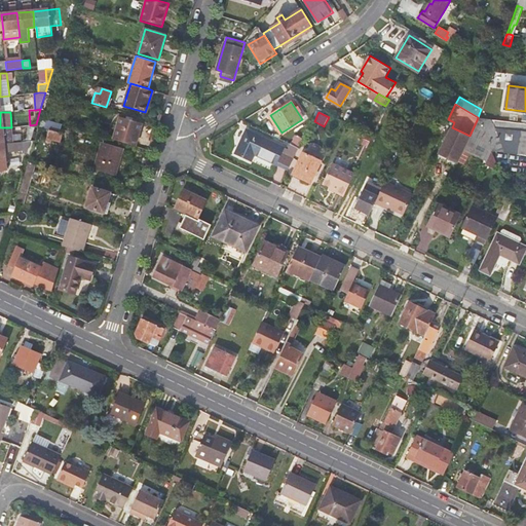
[(113,140),(134,146),(135,146),(142,123),(120,117),(113,140)]
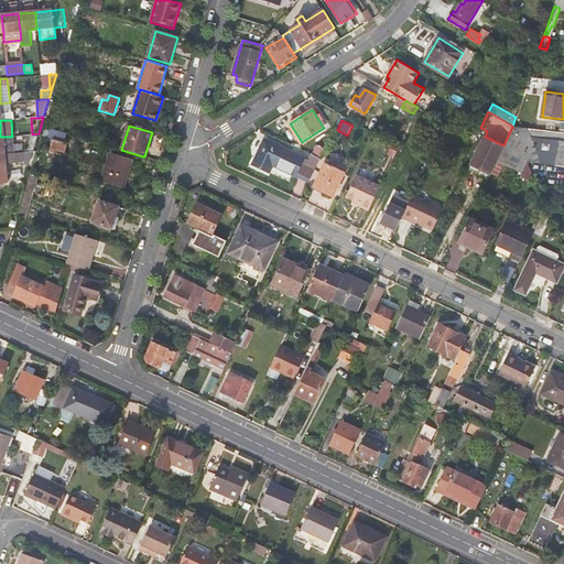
[(497,160),(522,172),(527,161),(512,126),(511,129),(503,145),(497,160)]
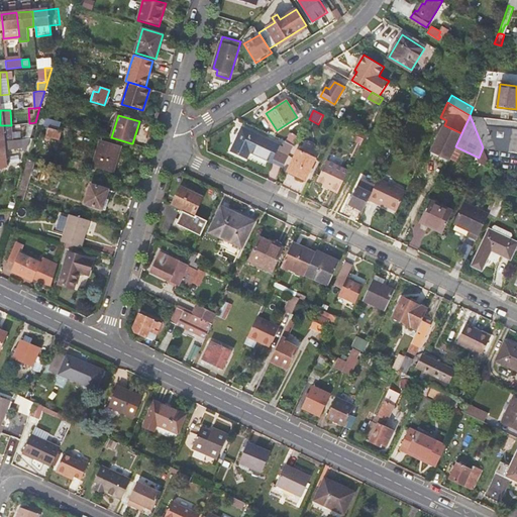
[(516,151),(516,120),(470,115),(483,147),(484,147),(516,151)]
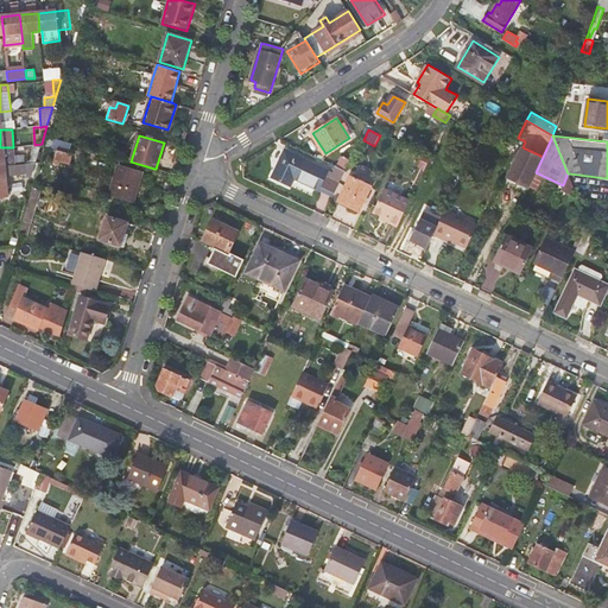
[(35,145),(29,164),(36,164),(38,154),(42,144),(35,145)]
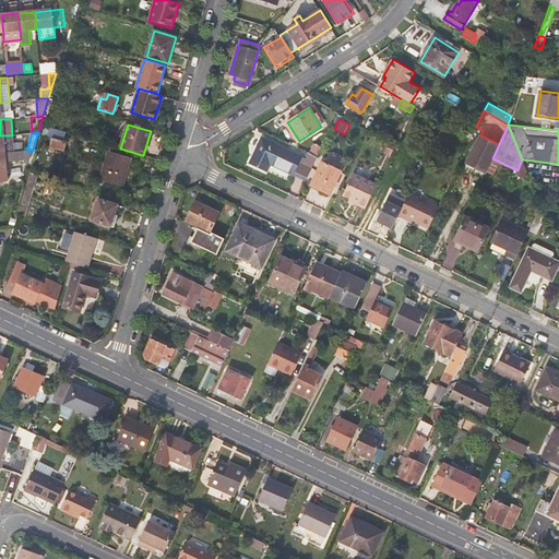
[(0,153),(13,152),(12,135),(0,135),(0,153)]
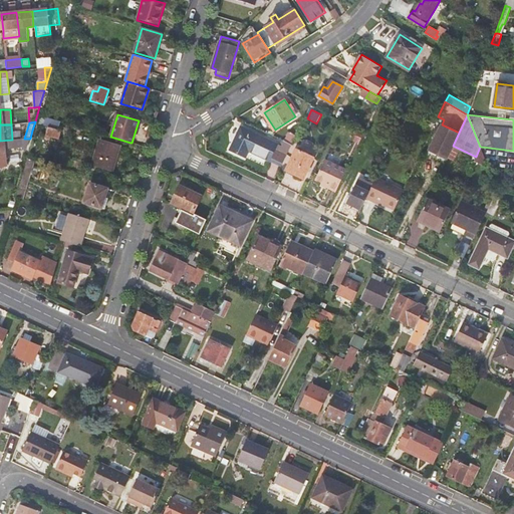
[(429,150),(447,159),(453,146),(459,133),(442,124),(429,150)]
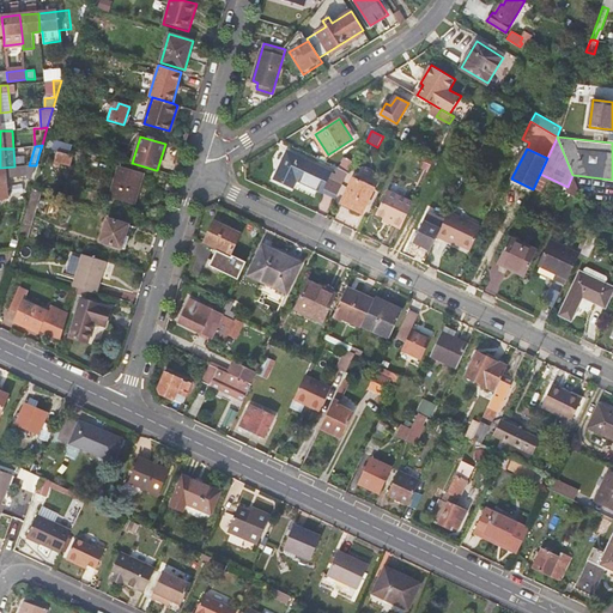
[(71,165),(73,156),(58,152),(54,162),(71,165)]
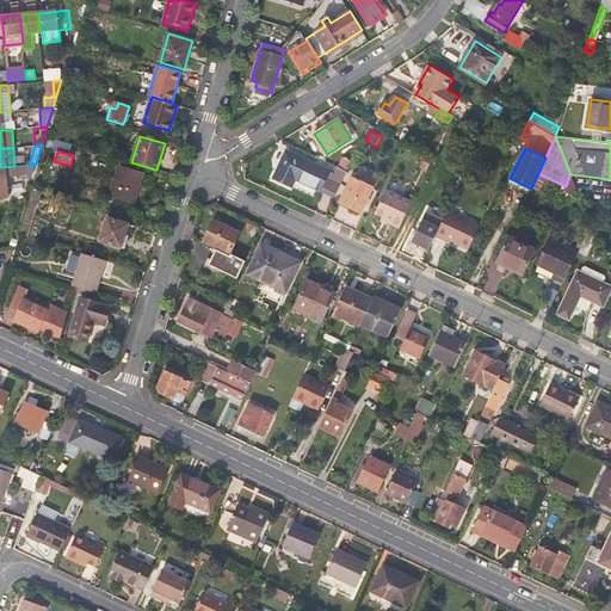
[(296,179),(334,197),(339,186),(347,171),(338,167),(334,174),(287,152),(275,178),(292,186),(296,179)]
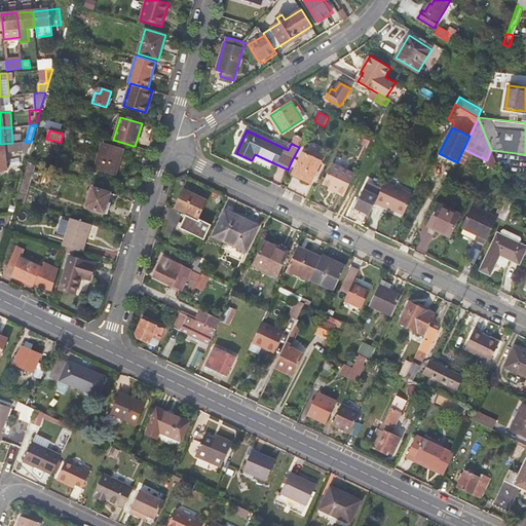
[(302,139),(297,136),(293,144),(299,147),(302,139)]
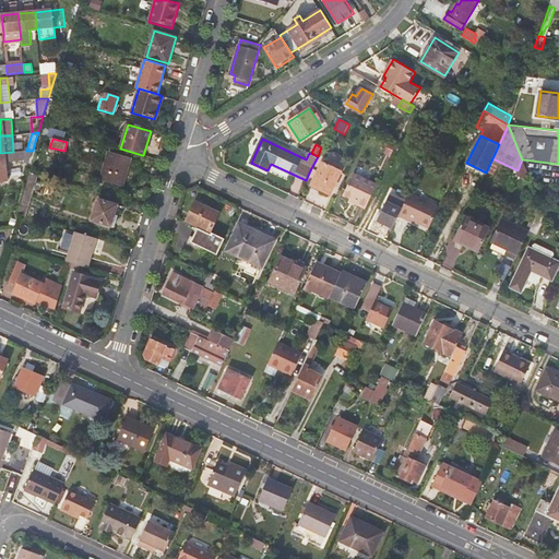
[(20,159),(19,152),(13,152),(0,153),(0,181),(8,181),(6,162),(20,159)]
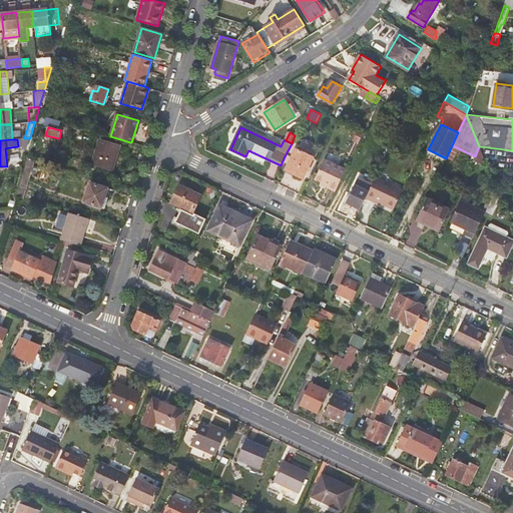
[(112,170),(119,146),(99,140),(92,164),(112,170)]
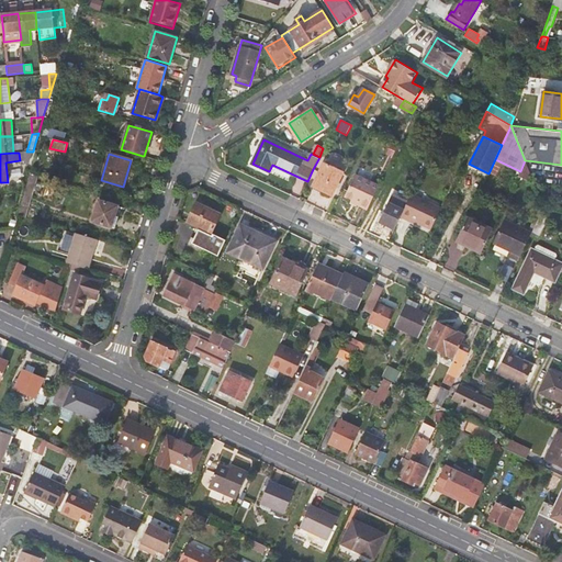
[(530,180),(532,176),(526,160),(525,160),(520,171),(518,175),(530,180)]
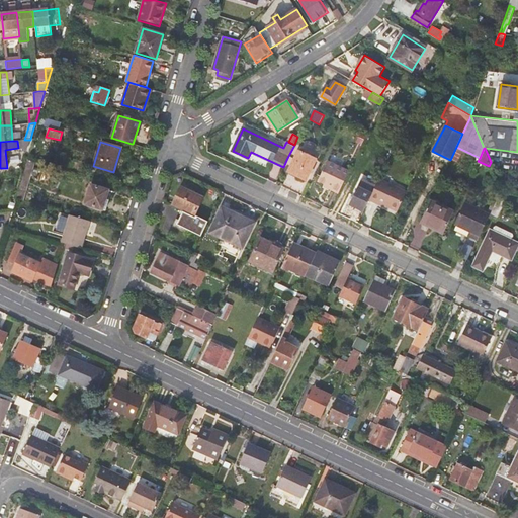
[(317,159),(298,151),(288,172),(307,180),(317,159)]
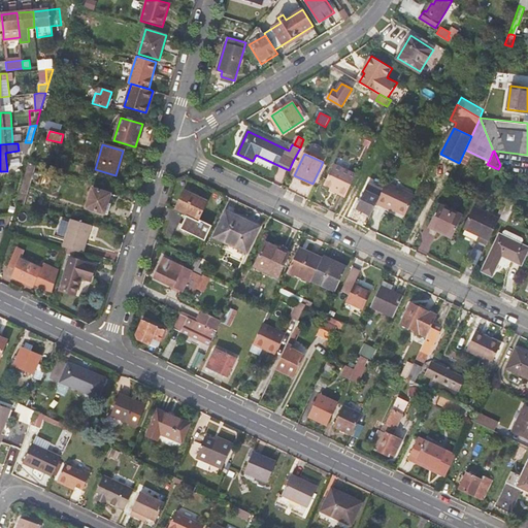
[(24,204),(35,165),(28,163),(17,203),(24,204)]
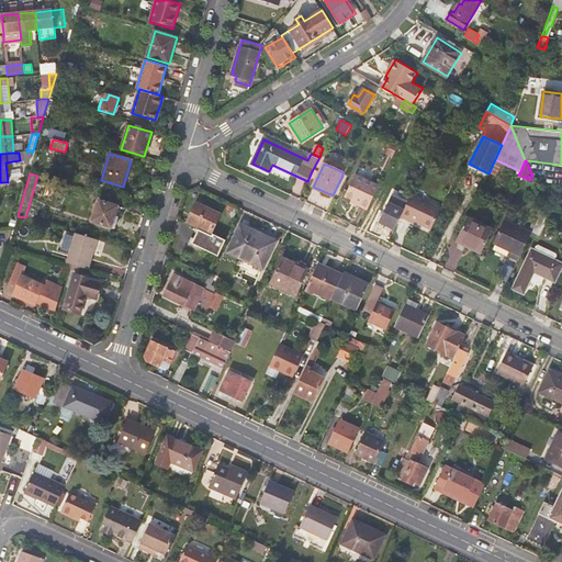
[(359,205),(368,210),(379,186),(355,173),(345,197),(359,203),(359,205)]
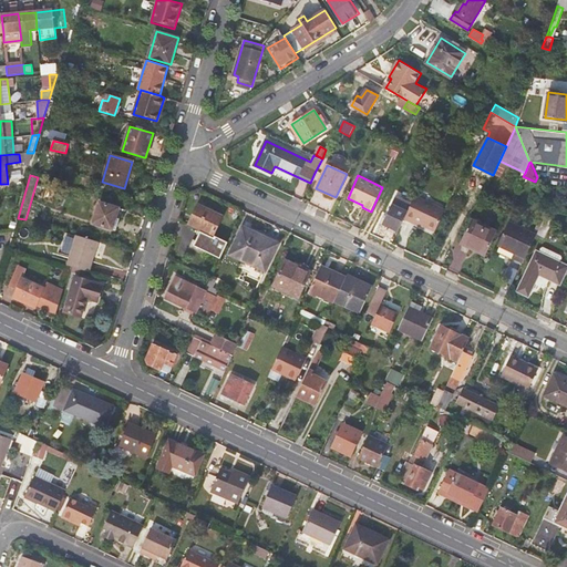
[(413,220),(434,232),(441,218),(444,210),(414,196),(411,204),(408,212),(403,219),(412,223),(413,220)]
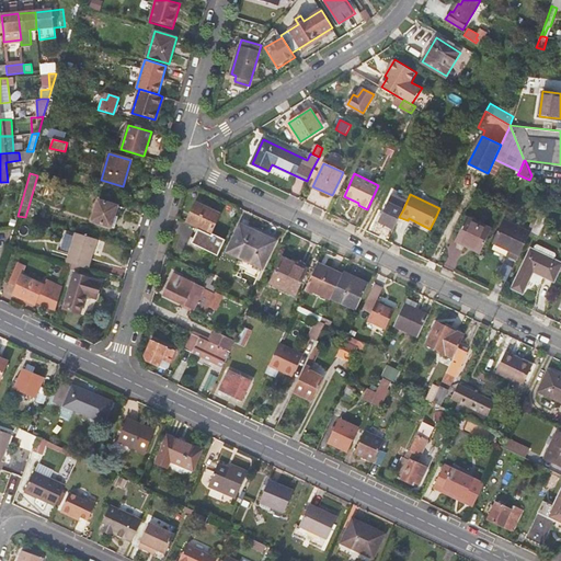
[(111,227),(117,206),(98,201),(92,221),(111,227)]
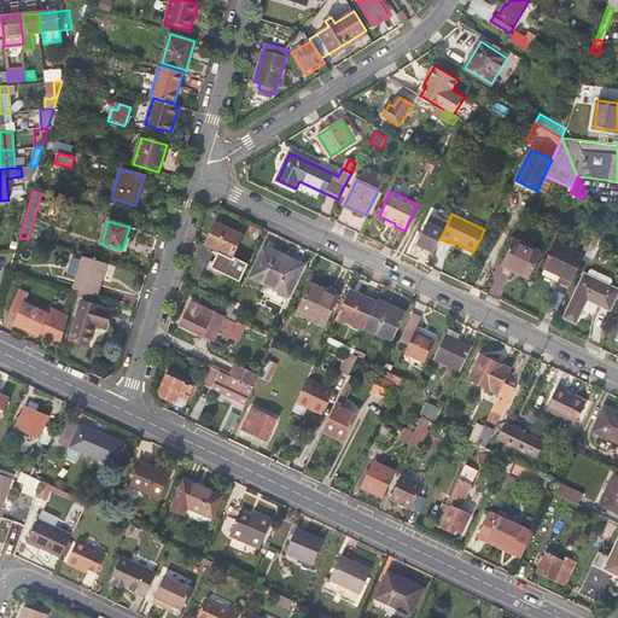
[(418,244),(433,251),(435,250),(439,239),(444,231),(427,222),(418,244)]
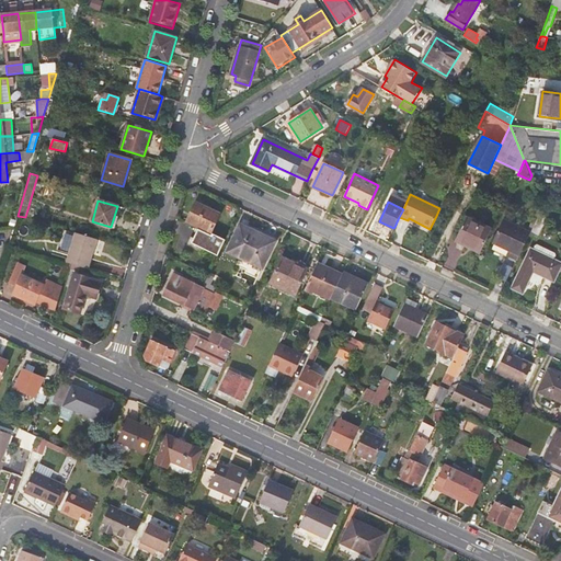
[(210,232),(219,214),(197,203),(187,221),(210,232)]
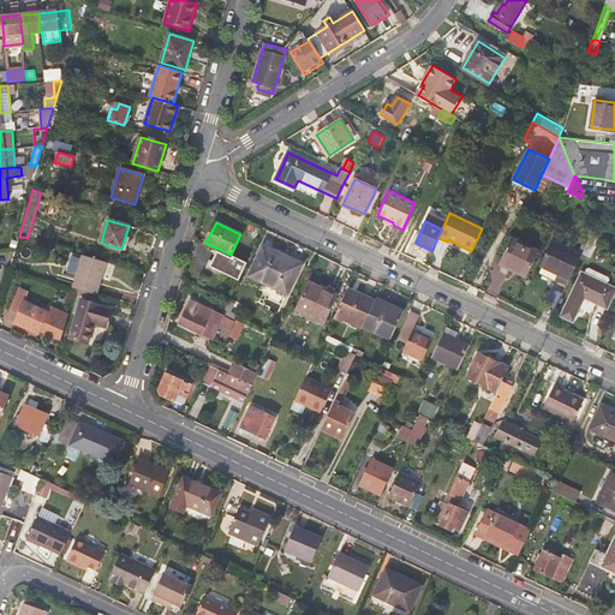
[(591,258),(602,237),(592,232),(583,254),(591,258)]
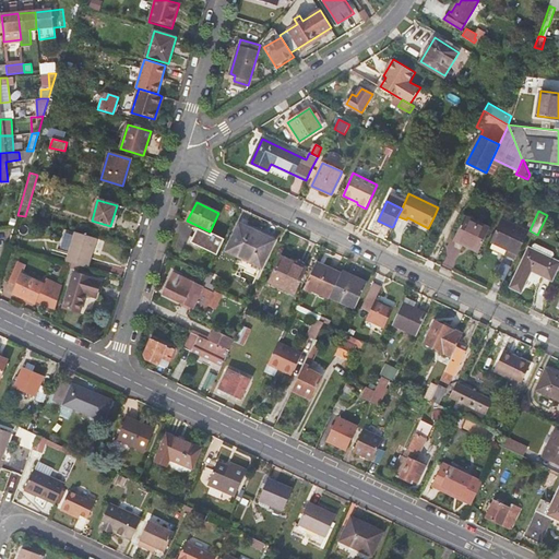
[(490,227),(465,215),(453,240),(478,252),(490,227)]
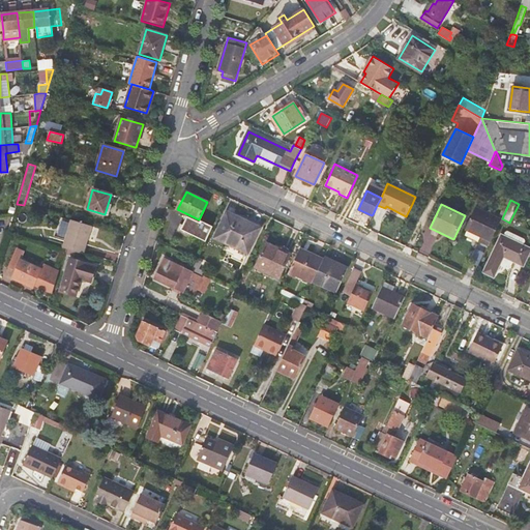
[(476,207),(466,229),(491,240),(501,219),(476,207)]
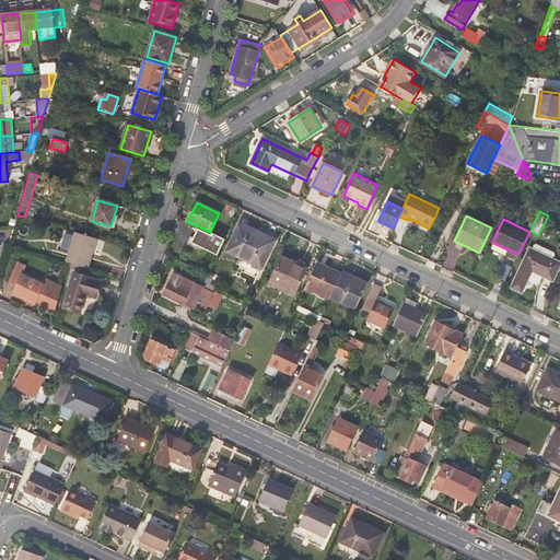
[(275,241),(241,224),(228,251),(261,267),(275,241)]
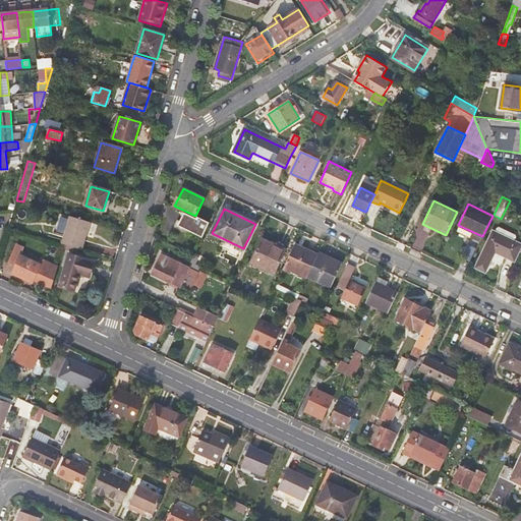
[(177,225),(201,237),(209,222),(197,217),(196,219),(183,213),(177,225)]
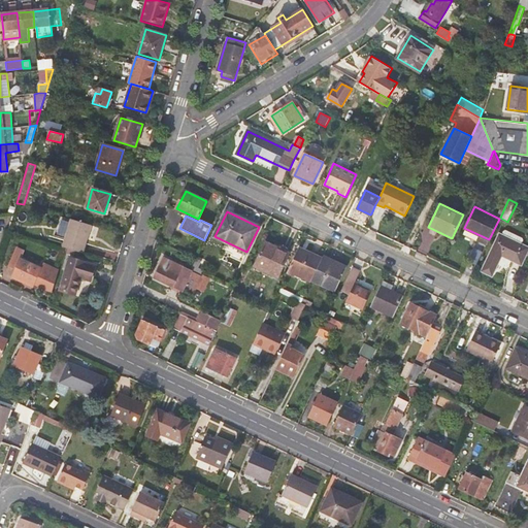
[(71,219),(63,246),(66,248),(83,253),(91,225),(71,219)]
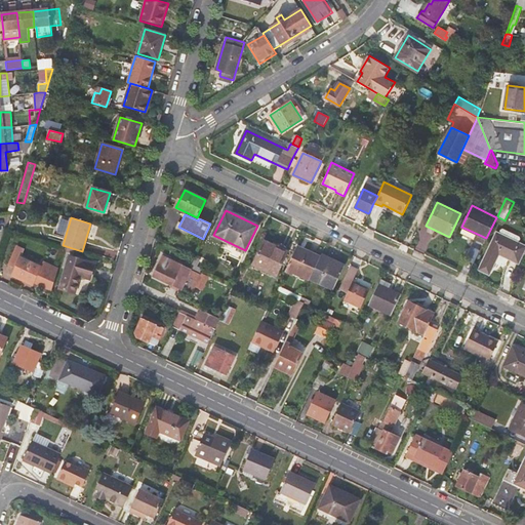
[(459,231),(485,243),(486,238),(461,227),(459,231)]
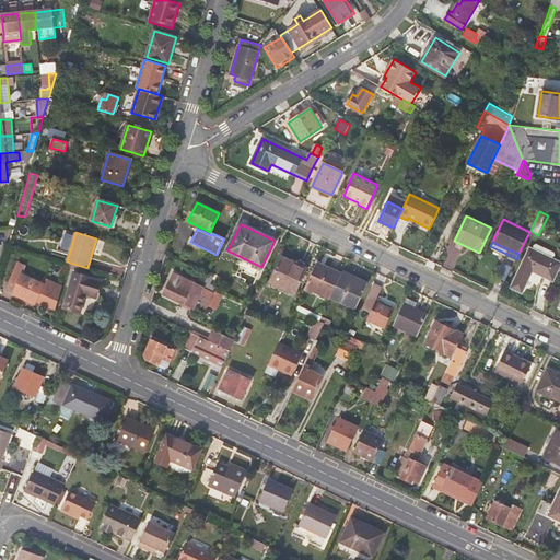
[(535,245),(533,248),(553,258),(556,254),(537,245),(535,245)]
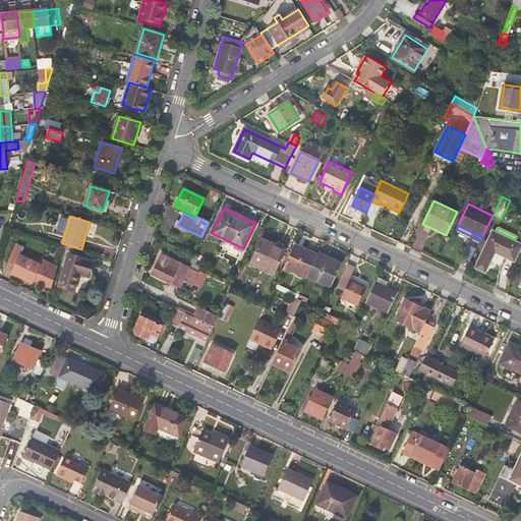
[(496,231),(493,229),(475,268),(485,273),(496,252),(515,262),(520,247),(520,242),(515,240),(496,231)]
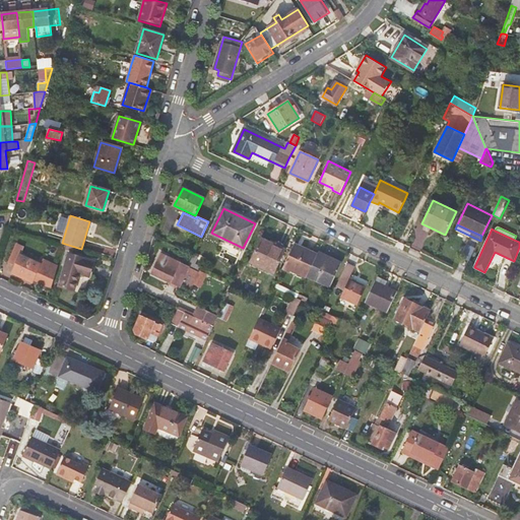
[(284,250),(262,239),(252,262),(274,272),(284,250)]
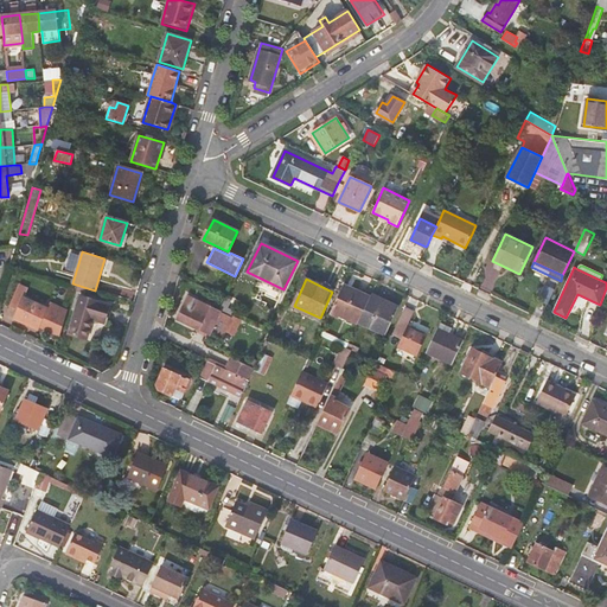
[(48,308),(24,298),(29,287),(20,285),(17,291),(10,306),(18,310),(18,311),(23,313),(19,320),(38,330),(38,328),(59,338),(68,311),(50,301),(48,308)]
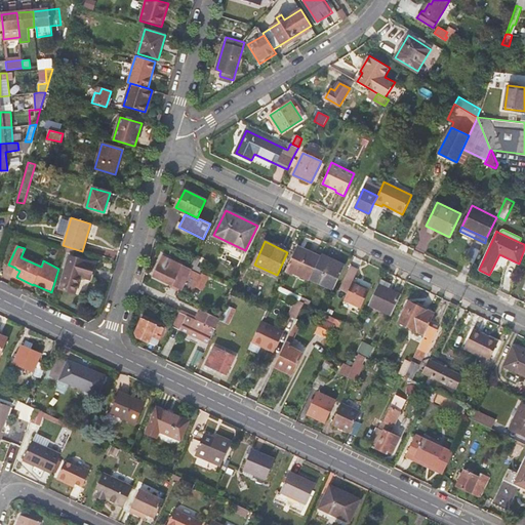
[(320,257),(296,246),(286,269),(310,280),(310,279),(320,257)]
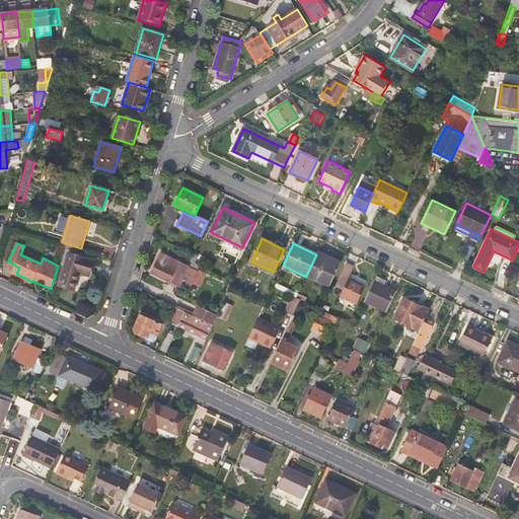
[(164,265),(168,256),(161,253),(157,262),(164,265)]
